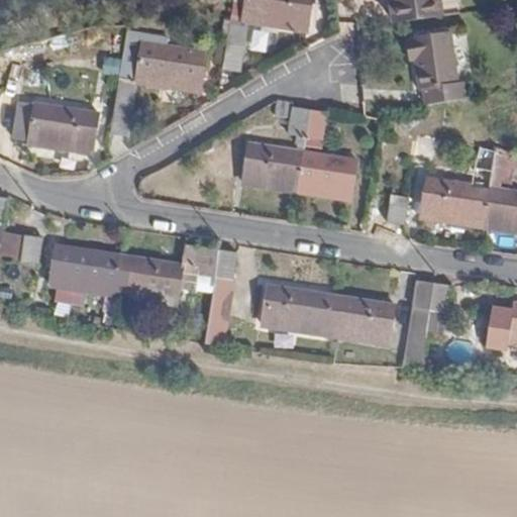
[(312,0),(249,0),(246,21),(307,31),(312,0)]
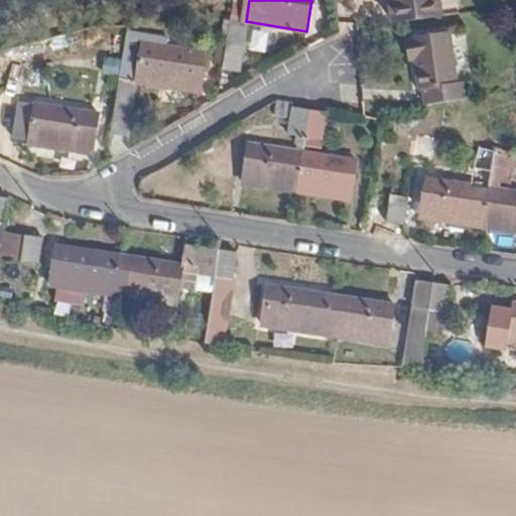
[(390,0),(394,23),(442,15),(439,0),(390,0)]
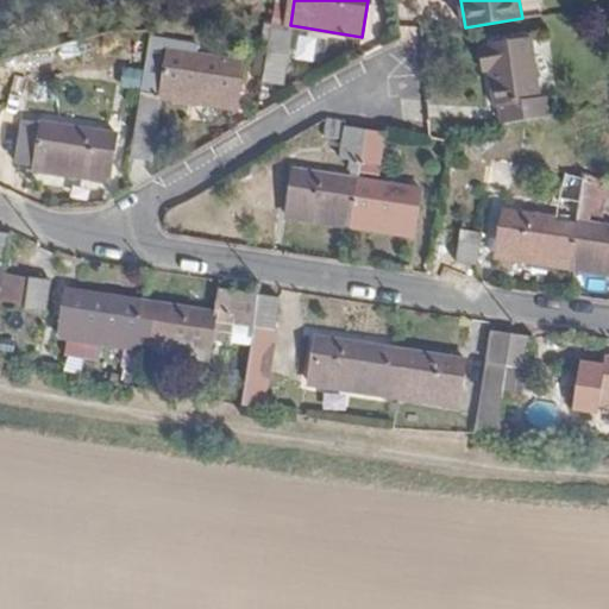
[(608,4),(596,6),(598,24),(608,22),(608,4)]
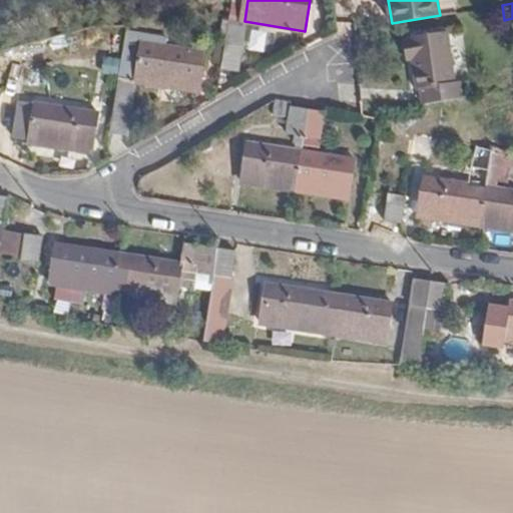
[(228,25),(221,69),(238,71),(245,28),(228,25)]
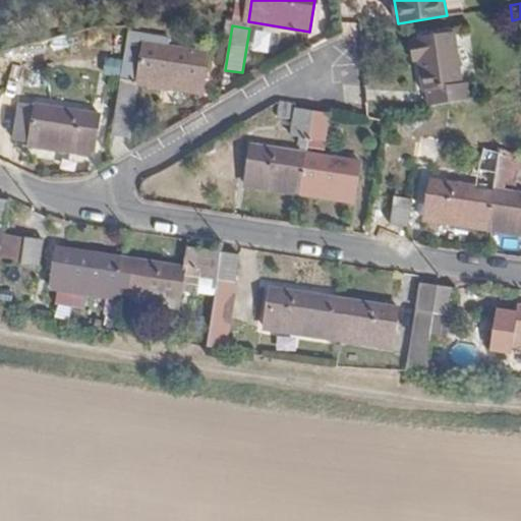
[(170,36),(128,30),(112,135),(130,138),(138,83),(201,93),(205,74),(198,73),(200,55),(168,51),(170,36)]
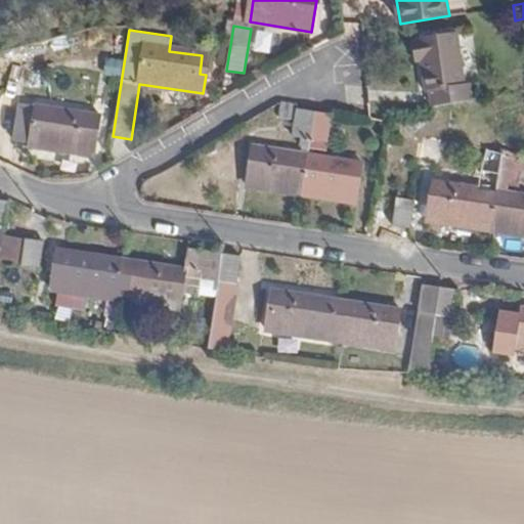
[(432,105),(470,100),(468,84),(462,84),(454,32),(419,38),(419,40),(412,41),(416,61),(422,60),(426,91),(430,90),(432,105)]
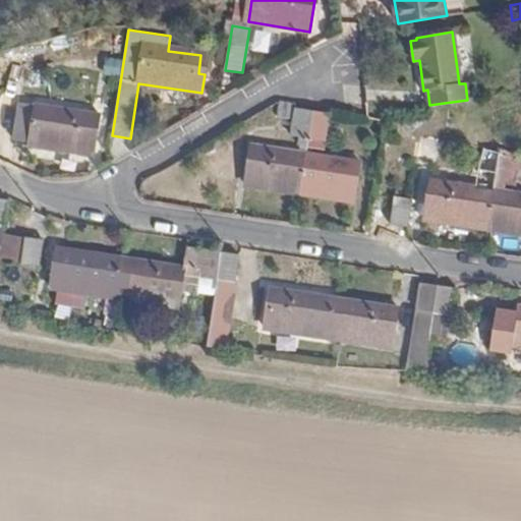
[(101,115),(16,102),(11,135),(32,138),(30,146),(95,156),(101,115)]
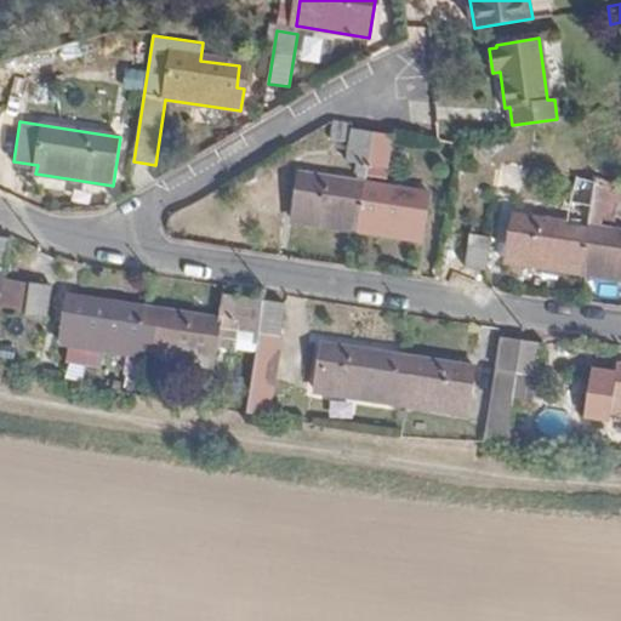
[(366,175),(372,132),(352,129),(351,125),(332,121),(330,140),(351,142),(347,163),(355,163),(355,172),(360,174),(359,182),(300,174),(297,184),(291,220),(357,231),(364,183),(366,175)]
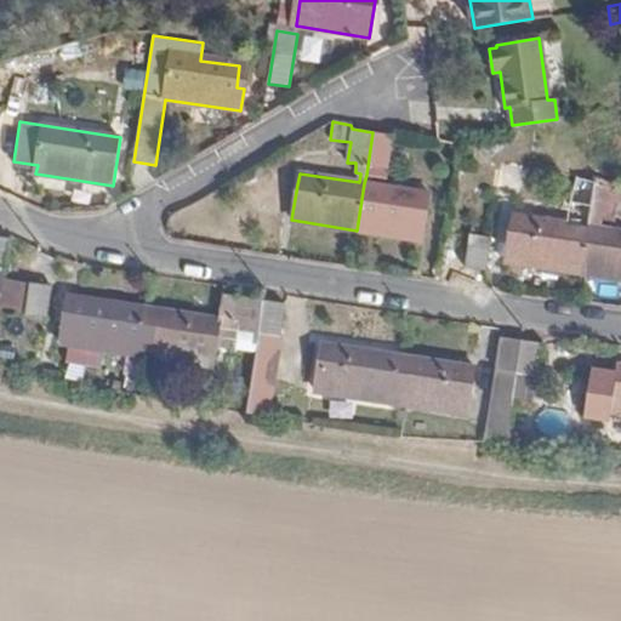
[(393,135),(372,132),(366,175),(387,178),(393,135)]
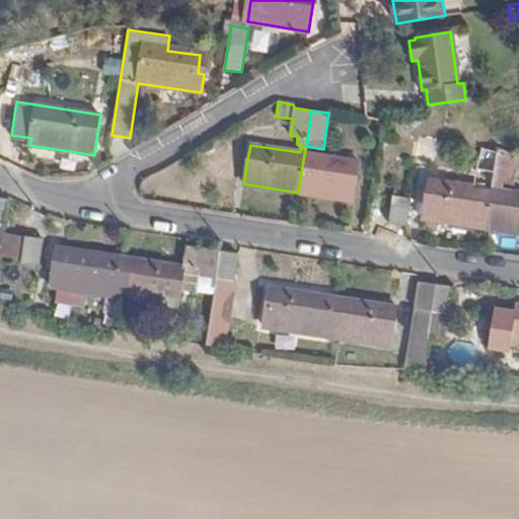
[(514,184),(516,150),(482,148),(478,182),(514,184)]
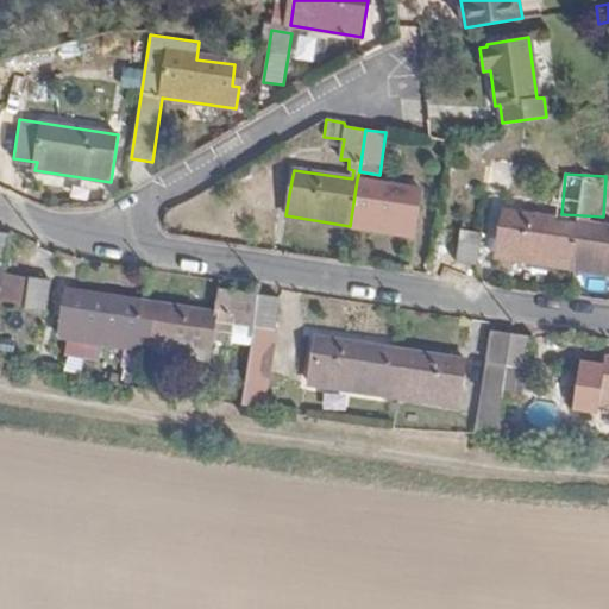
[(357,180),(350,226),(414,236),(421,190),(357,180)]
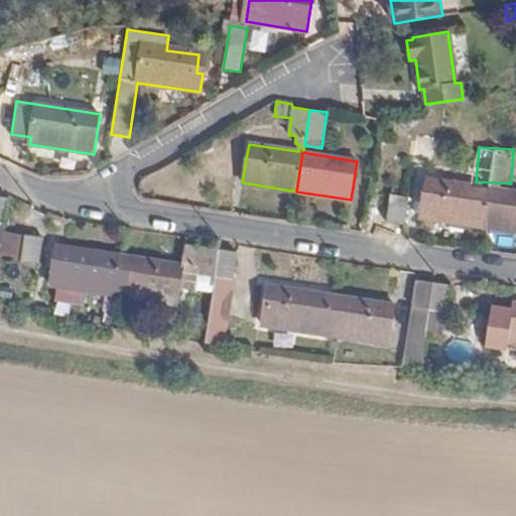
[(483,228),(489,187),(425,178),(419,218),(483,228)]
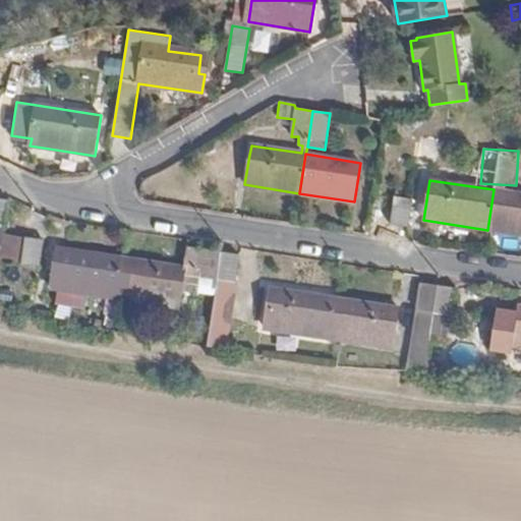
[(520,193),(494,189),(487,230),(520,234),(520,193)]
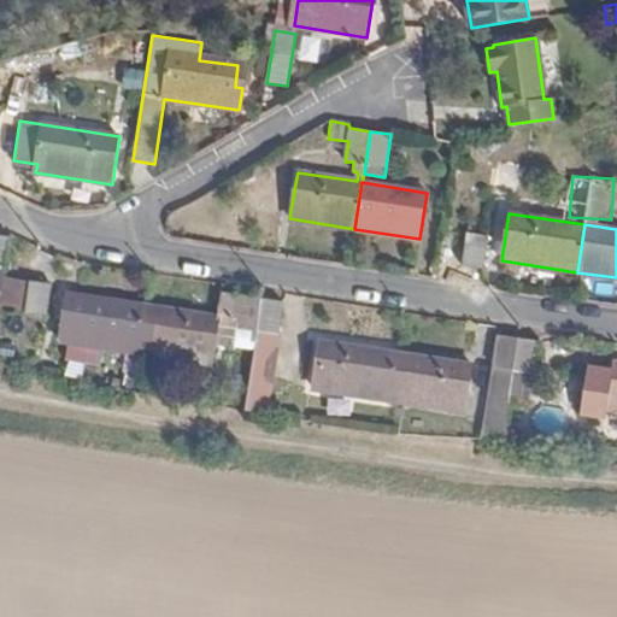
[(482,269),(487,236),(466,233),(462,266),(482,269)]
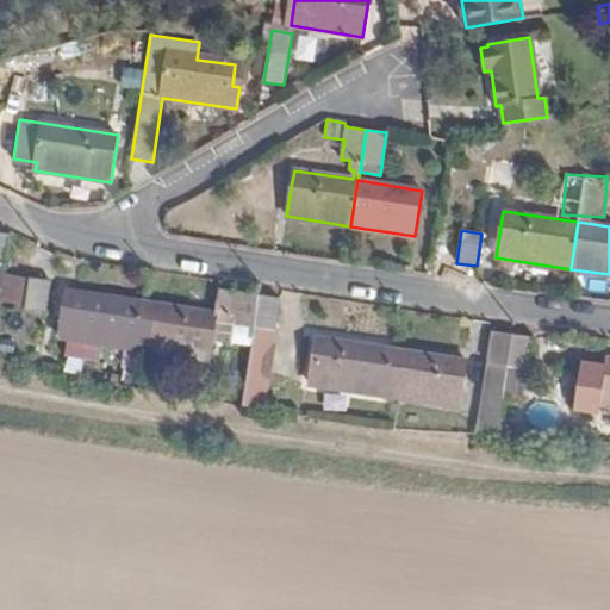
[(45,315),(50,282),(30,279),(25,311),(45,315)]
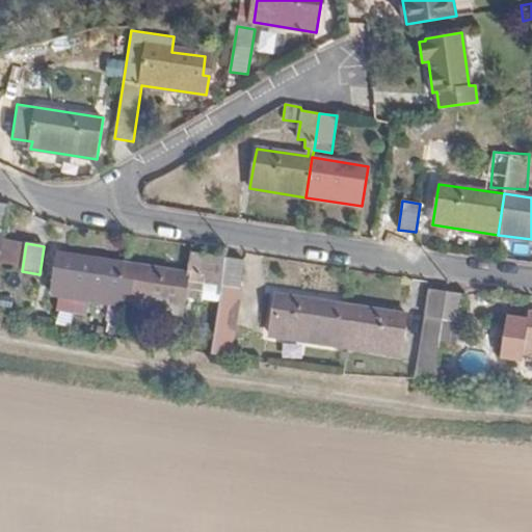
[(188,273),(124,263),(122,278),(134,281),(130,307),(182,315),(185,296),(203,299),(206,274),(227,277),(230,258),(190,253),(188,273)]
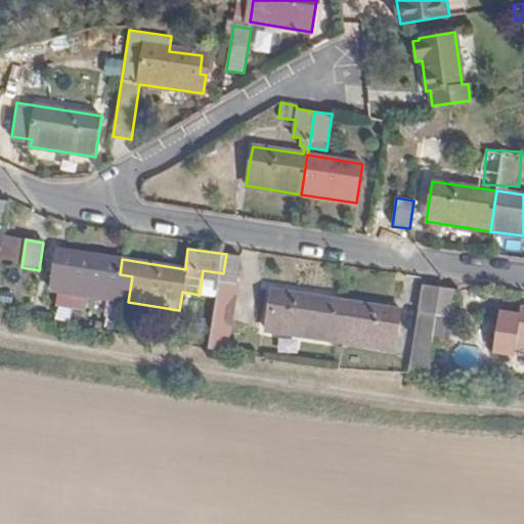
[(120,274),(122,259),(57,250),(50,290),(128,302),(132,276),(120,274)]
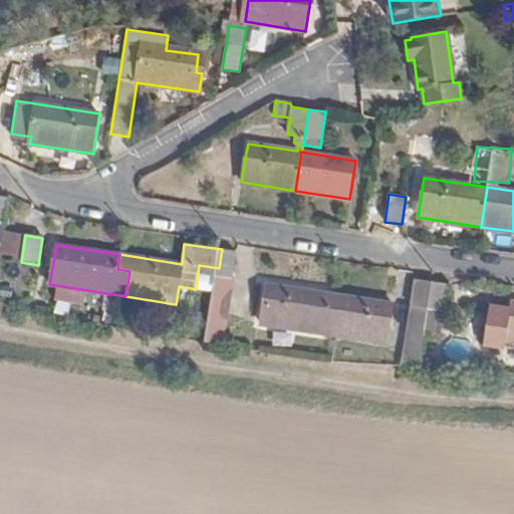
[(235,279),(239,252),(222,249),(219,268),(218,276),(235,279)]
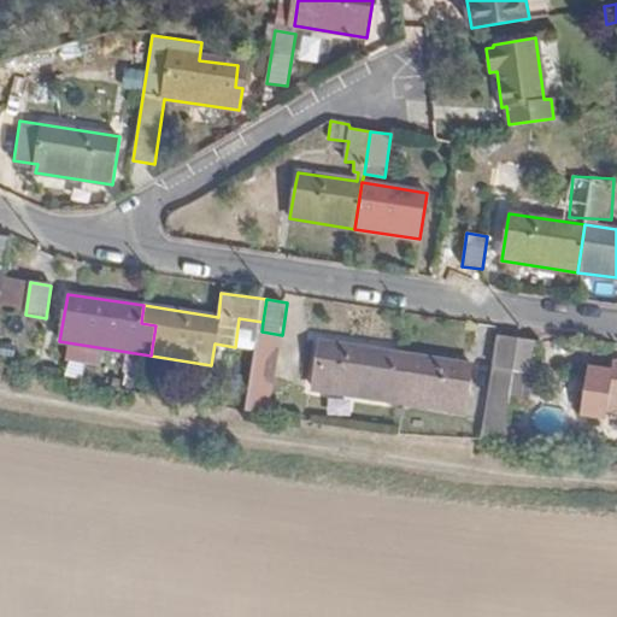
[(239,318),(235,347),(259,350),(262,331),(263,322),(239,318)]
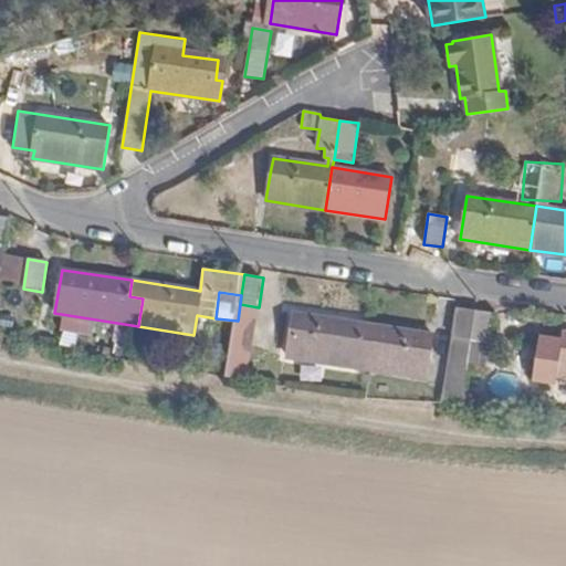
[(255,331),(259,307),(240,304),(238,321),(237,327),(255,331)]
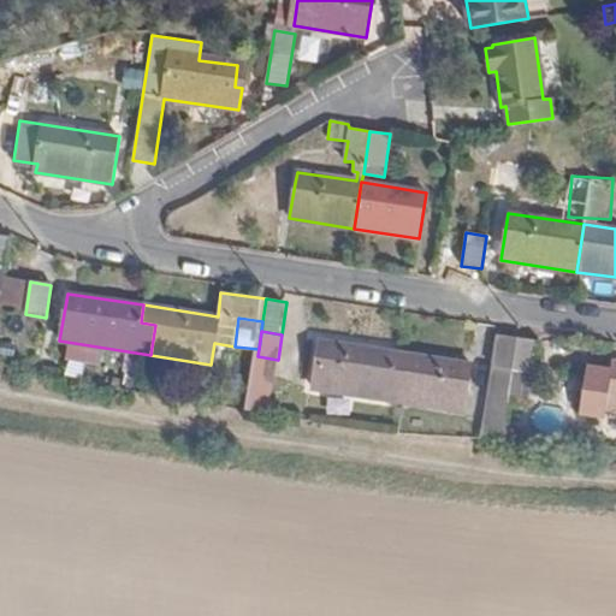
[(481,439),(502,440),(508,402),(517,338),(497,335),(481,439)]
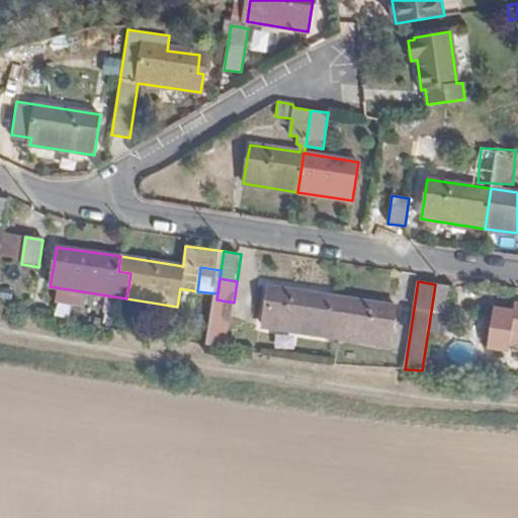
[(443,341),(452,286),(435,284),(427,338),(443,341)]
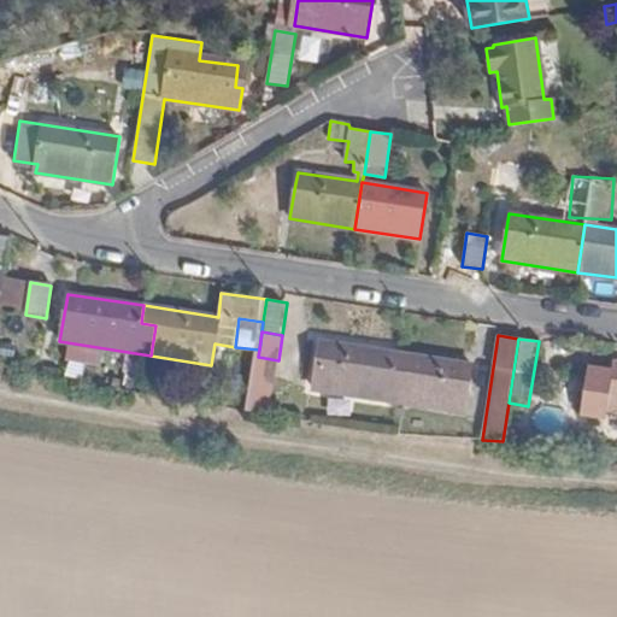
[(392,376),(395,352),(321,341),(312,388),(405,403),(409,377),(392,376)]
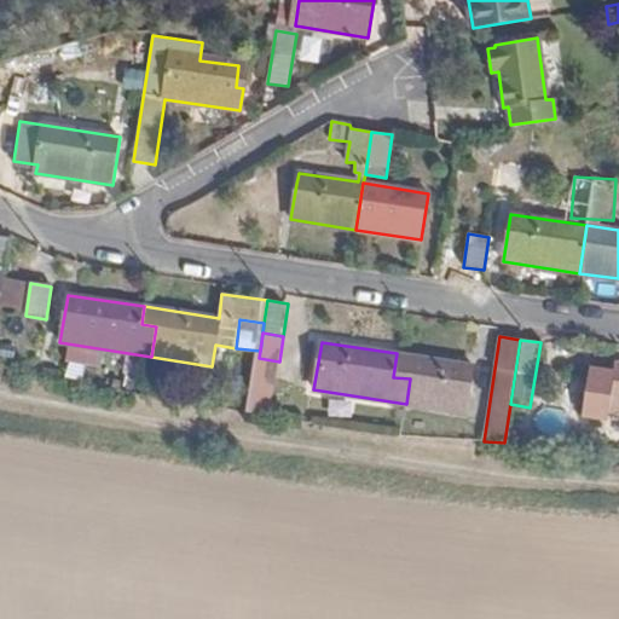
[(473,365),(397,353),(393,377),(410,379),(406,404),(466,414),(473,365)]
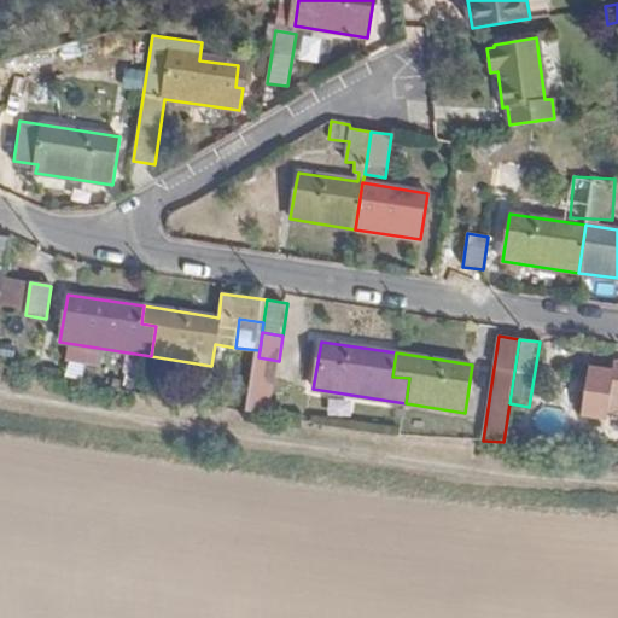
[(258,357),(250,412),(270,415),(279,361),(258,357)]
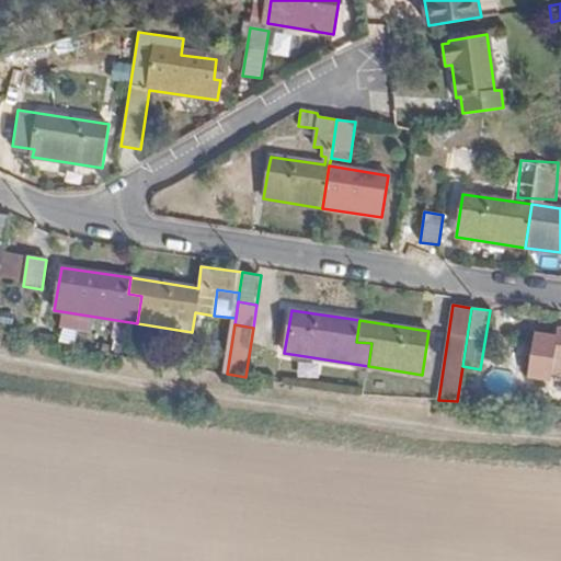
[(551,373),(560,374),(560,330),(558,330),(557,336),(535,333),(528,376),(549,379),(551,373)]
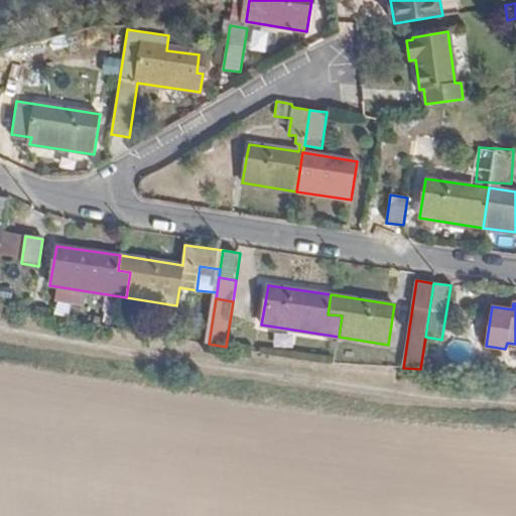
All buildings are outlined.
